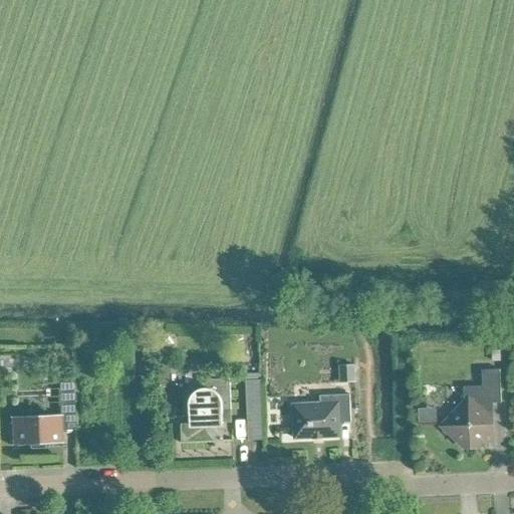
[(500,349),(491,350),(491,360),(500,360),(500,349)]
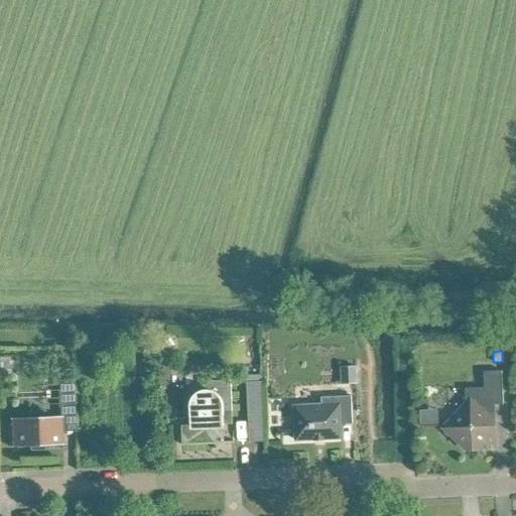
[(357,384),(357,367),(341,367),(341,384),(357,384)]
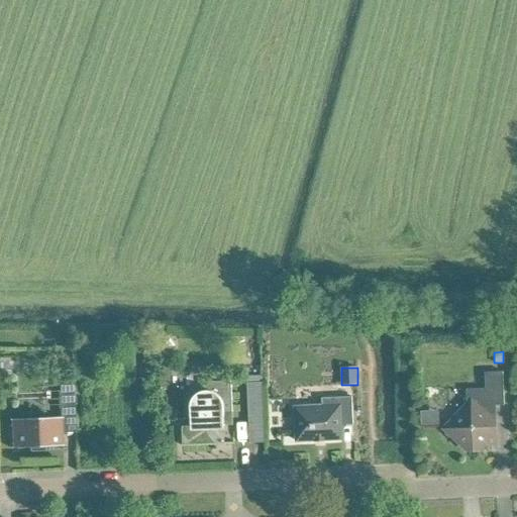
[(480,450),(494,434),(494,420),(490,417),(490,406),(504,405),(502,372),(485,373),(485,389),(466,390),(467,404),(443,429),(466,450),(473,443),(480,450)]
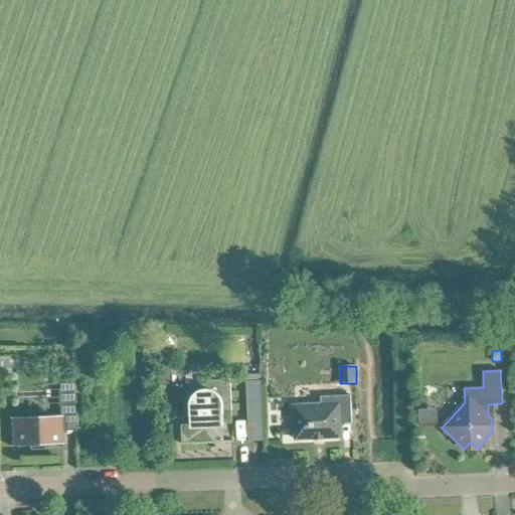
[(231,423),(231,410),(230,380),(204,381),(204,389),(198,391),(193,394),(190,400),(188,406),(189,416),(190,425),(181,425),(182,445),(223,443),(223,423),(231,423)]
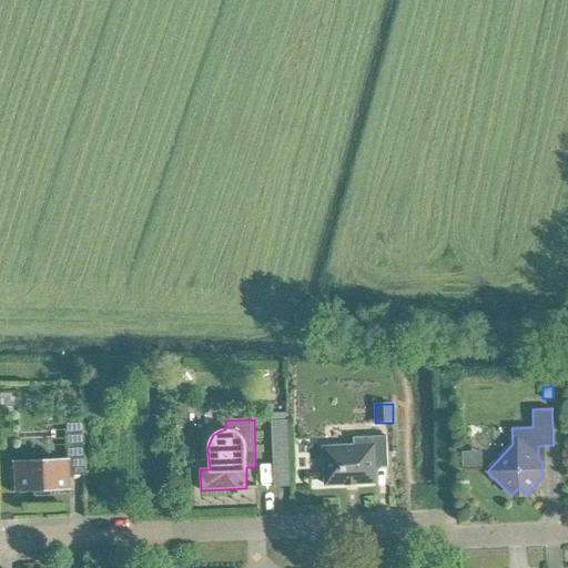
[(273,464),(290,463),(288,421),(271,422),(273,464)]
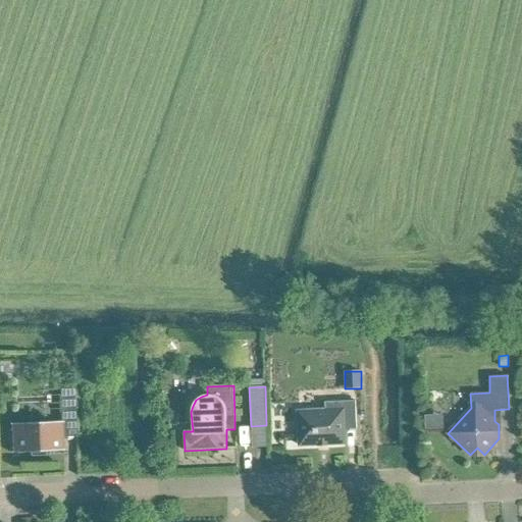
[(74,433),(73,413),(72,387),(58,388),(60,421),(43,422),(43,417),(28,418),(28,423),(9,423),(9,425),(11,424),(12,452),(10,452),(10,453),(63,451),(63,450),(61,450),(60,433),(74,433)]
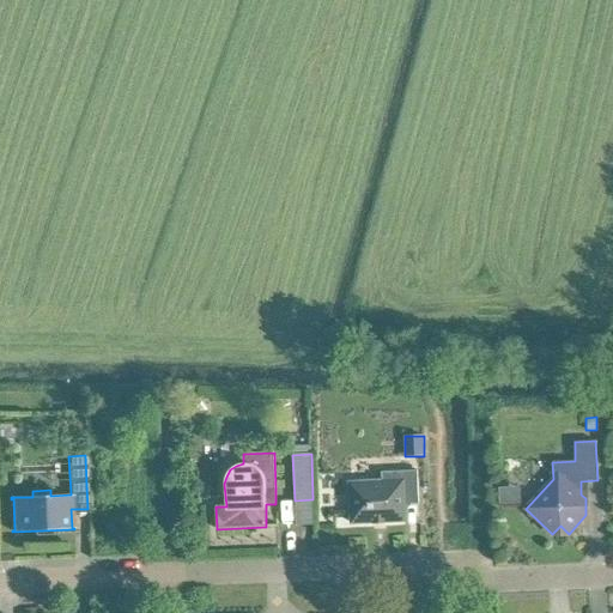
[(351,523),(405,521),(404,505),(418,504),(417,471),(381,472),(381,481),(350,483),(351,523)]
